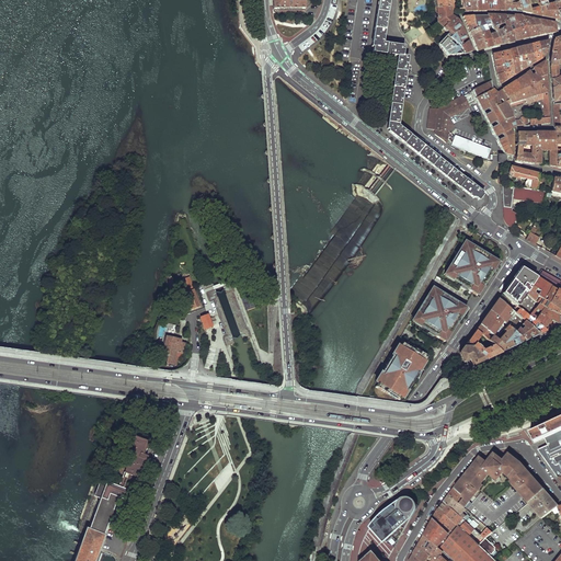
[(272,0),(273,9),(305,9),(304,0),(272,0)]
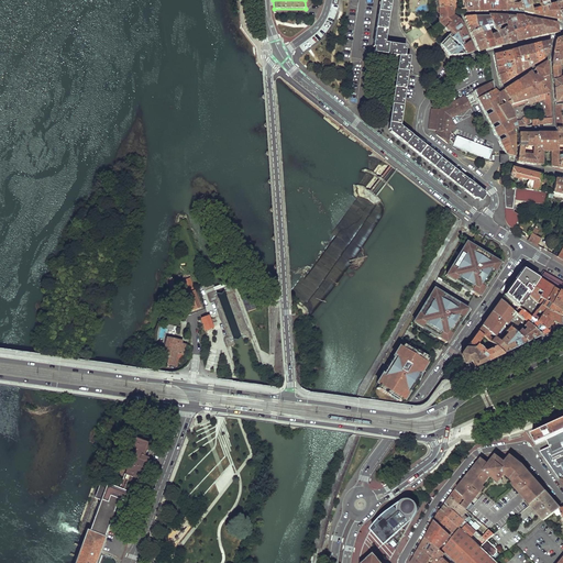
[(379,0),(377,14),(373,46),(375,46),(374,52),(384,54),(397,56),(399,56),(399,58),(397,74),(390,114),(388,129),(390,130),(390,132),(396,136),(444,175),(448,177),(470,195),(475,199),(476,198),(479,200),(485,195),(454,169),(398,127),(409,61),(409,58),(404,57),(405,46),(399,46),(384,44),(389,0),(379,0)]
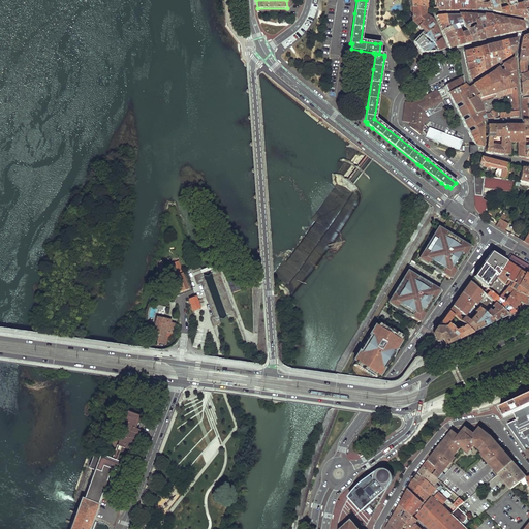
[(410,0),(411,7),(424,7),(425,12),(427,12),(428,12),(426,0),(410,0)]
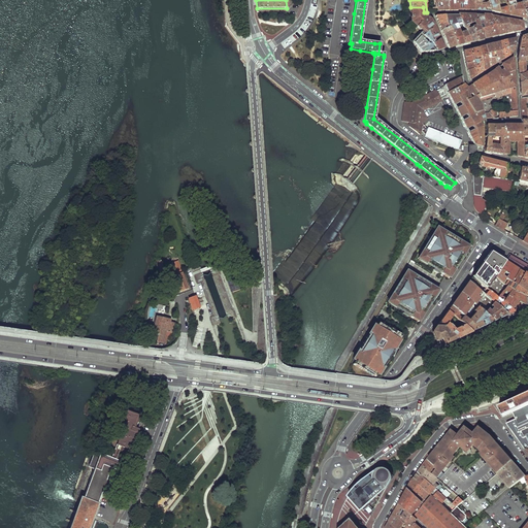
[(475,10),(474,0),(435,0),(437,11),(442,11),(451,10),(461,10),(475,10)]
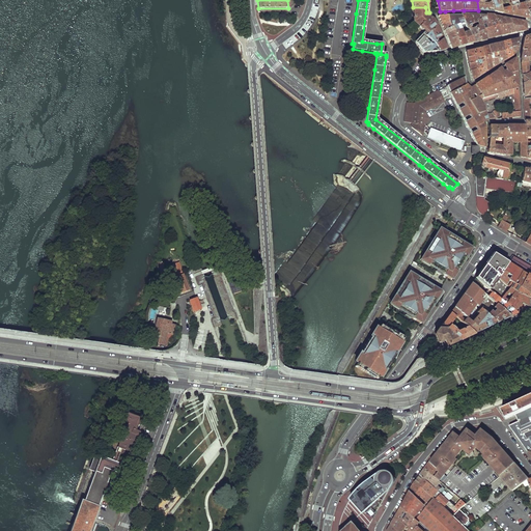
[(502,10),(499,0),(477,0),(478,10),(485,10),(487,10),(495,11),(503,12),(502,10)]
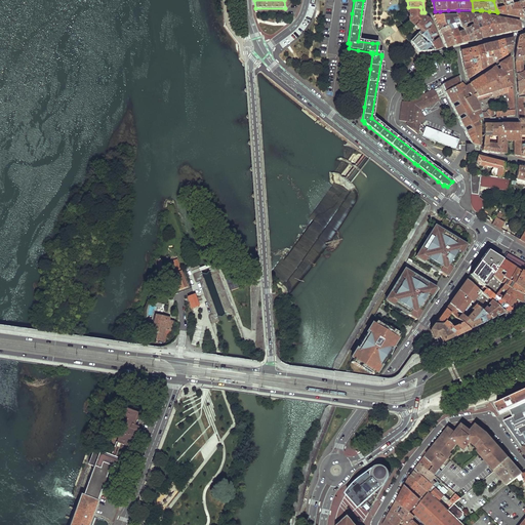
[(506,15),(522,18),(520,11),(518,4),(512,6),(510,0),(520,0),(521,3),(524,1),(524,0),(501,0),(505,9),(506,15)]
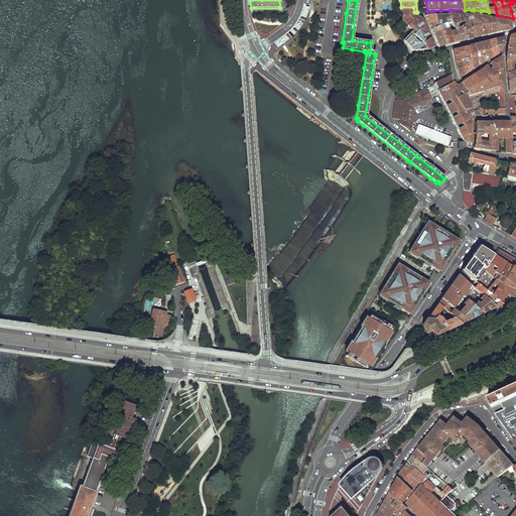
[(401,7),(402,16),(414,14),(414,13),(414,12),(413,7),(401,7)]
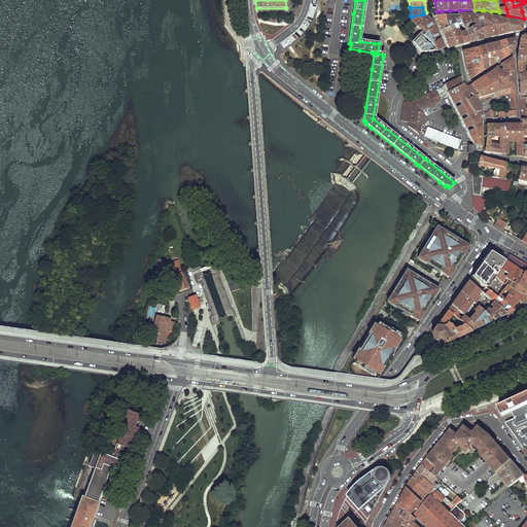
[(406,26),(407,28),(409,26),(412,29),(416,26),(418,28),(417,28),(418,29),(419,29),(421,31),(418,34),(418,35),(420,35),(421,36),(434,27),(431,20),(427,18),(423,14),(411,16),(411,21),(406,26)]
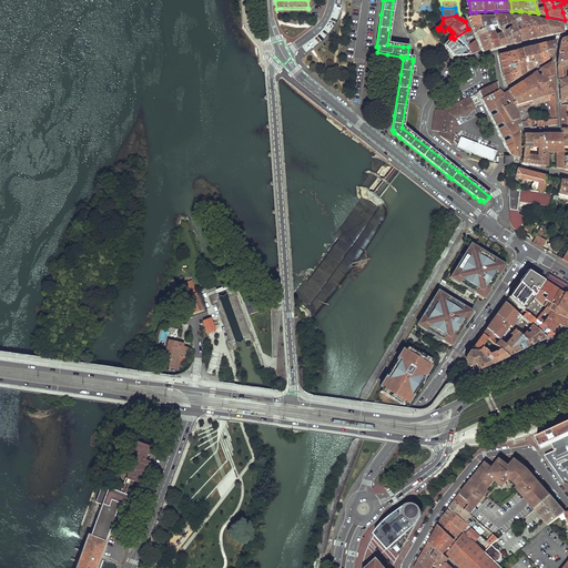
[(472,26),(475,33),(484,29),(479,17),(479,16),(468,17),(472,26)]
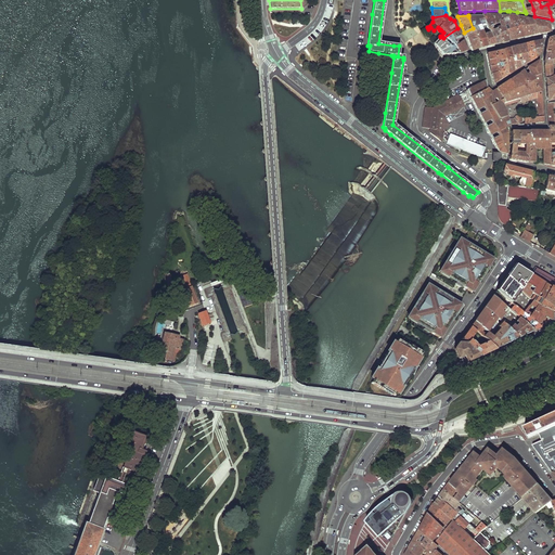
[(492,27),(494,26),(493,23),(498,21),(502,20),(500,15),(494,15),(481,15),(481,16),(486,23),(488,28),(492,27)]
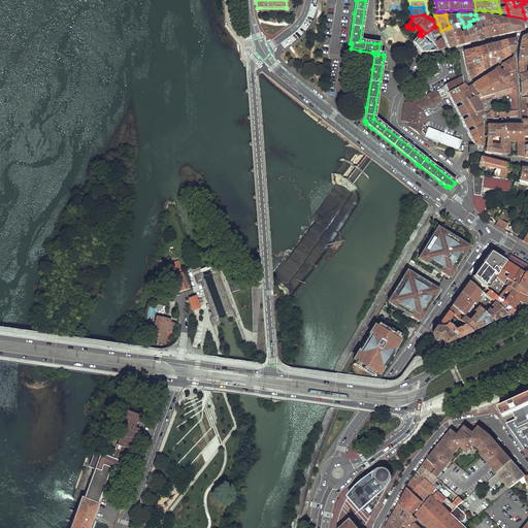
[(488,37),(491,36),(482,15),(479,15),(475,14),(477,19),(480,24),(484,38),(488,37)]
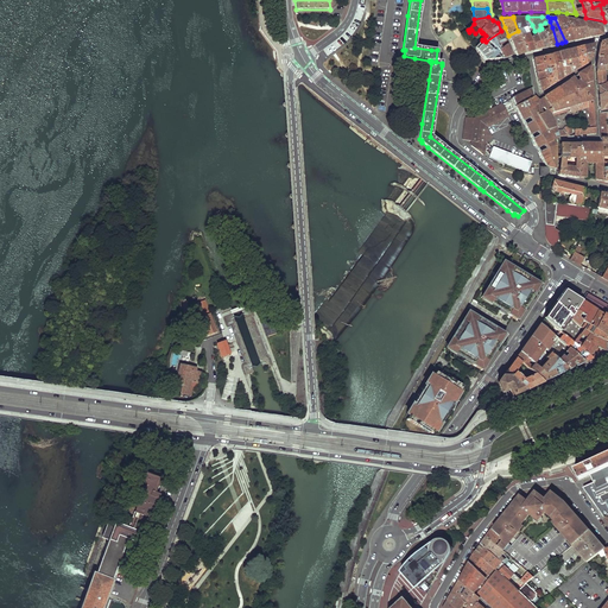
[(570,42),(575,40),(565,18),(556,17),(555,18),(565,42),(570,42)]
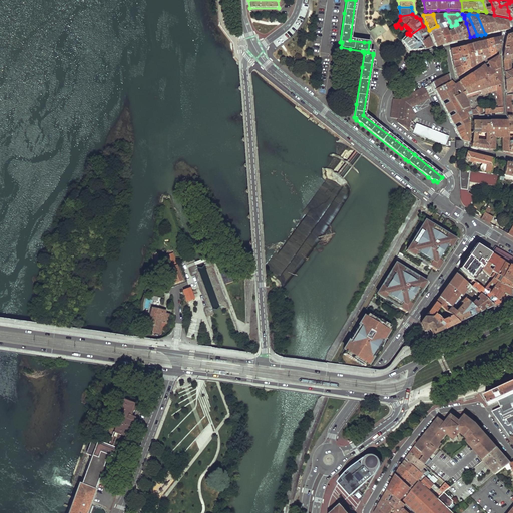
[(433,15),(437,26),(438,26),(444,23),(449,21),(445,15),(439,15),(433,15)]
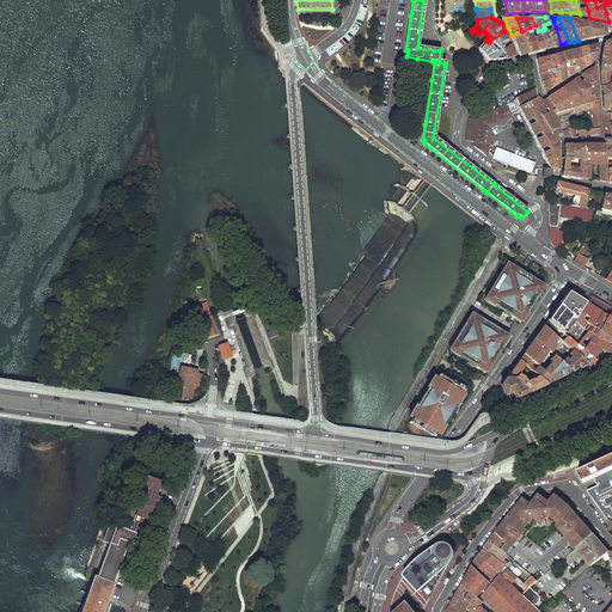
[(582,40),(587,38),(580,20),(569,18),(579,41),(582,40)]
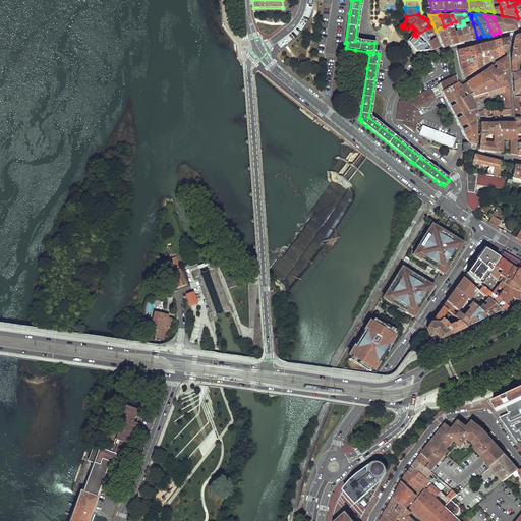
[(503,33),(505,32),(500,18),(498,18),(494,17),(500,33),(503,33)]
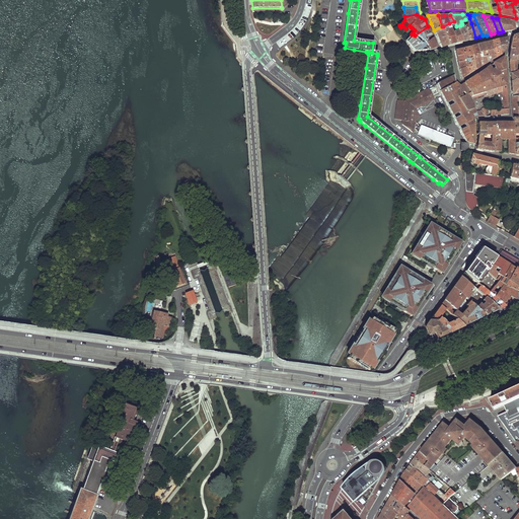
[(507,20),(498,18),(503,31),(508,30),(514,29),(513,21),(507,20)]
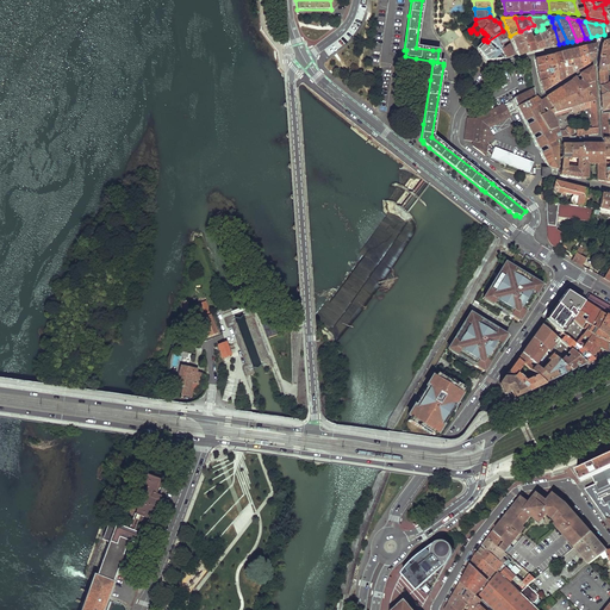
[(533,38),(539,36),(536,31),(534,25),(528,27),(533,38)]
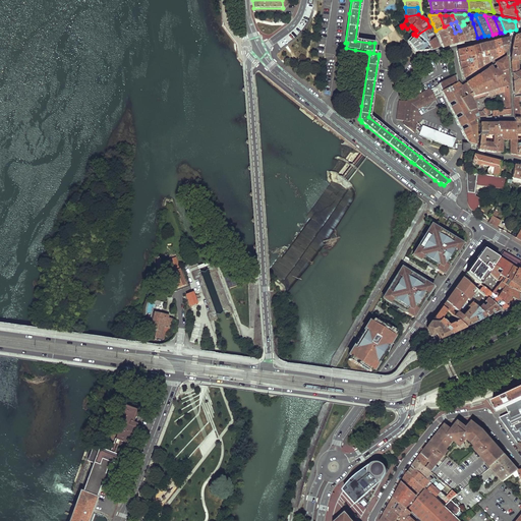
[(455,44),(458,43),(455,33),(451,23),(445,26),(447,33),(451,45),(455,44)]
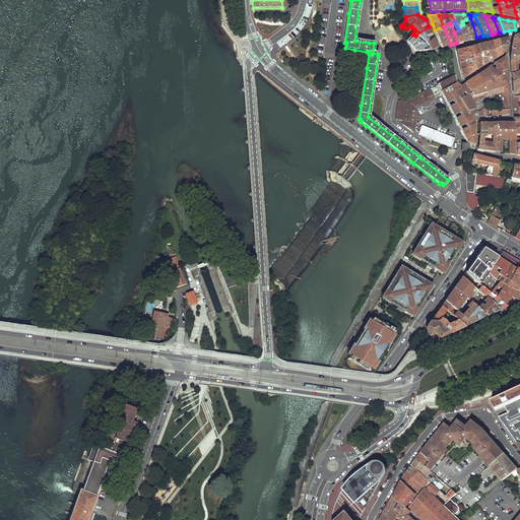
[(476,38),(472,23),(468,25),(465,26),(464,26),(470,40),(473,39),(476,38)]
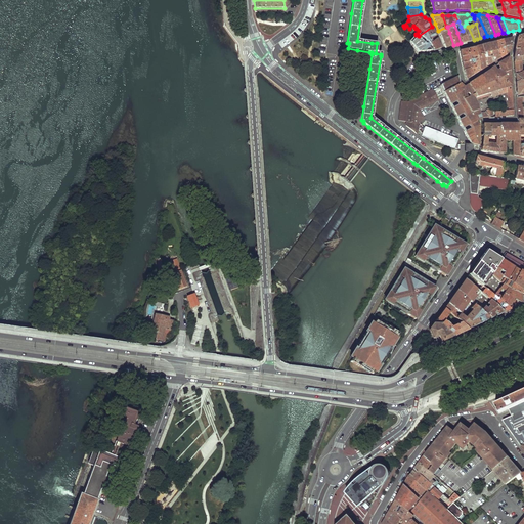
[(463,31),(467,42),(470,41),(474,40),(468,27),(465,29),(464,27),(465,27),(465,26),(461,27),(463,31)]
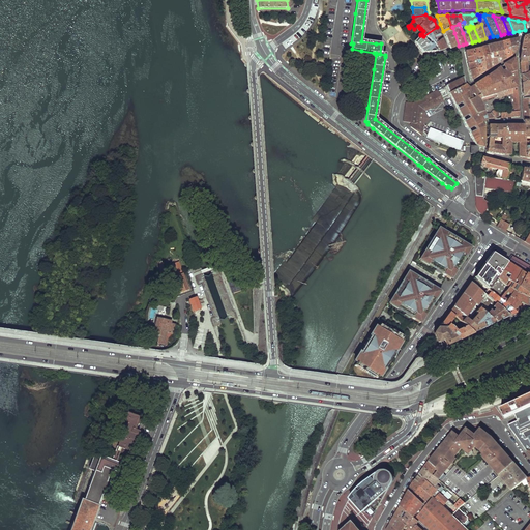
[(437,27),(423,36),(439,52),(446,49),(442,38),(436,43),(435,41),(441,36),(437,27)]
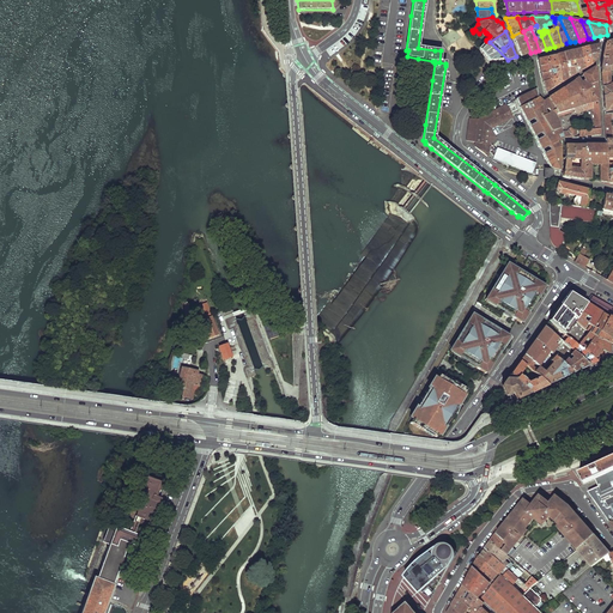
[(514,40),(515,42),(526,38),(523,31),(522,31),(513,36),(514,40)]
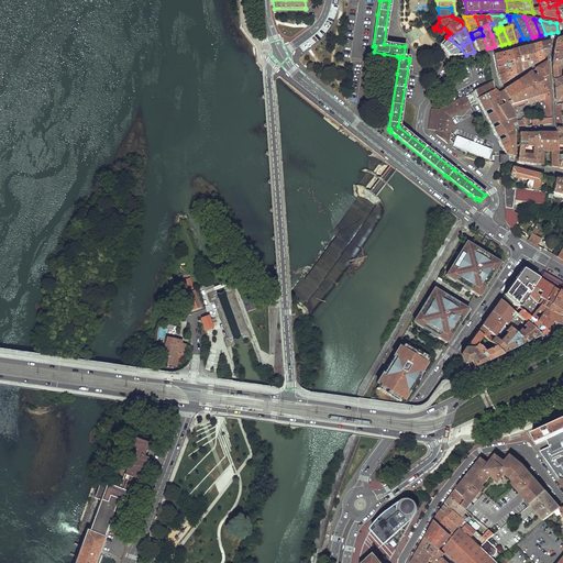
[(501,45),(497,33),(492,35),(495,46),(498,45),(501,45)]
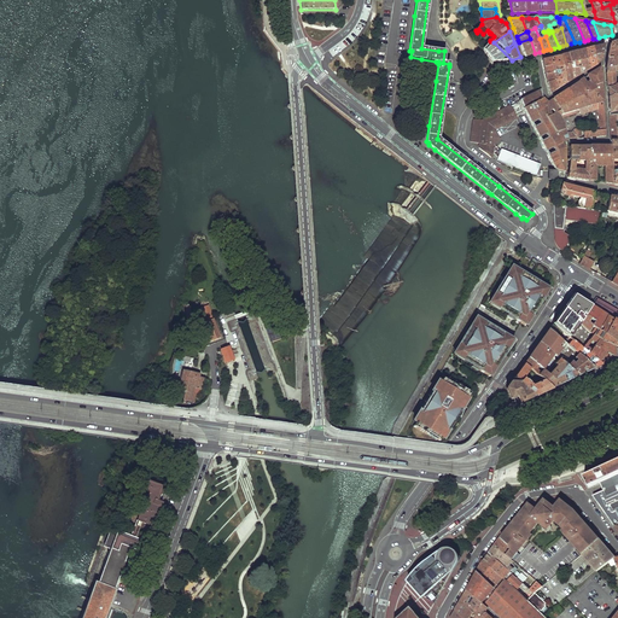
[(535,53),(530,39),(519,42),(525,57),(530,54),(535,53)]
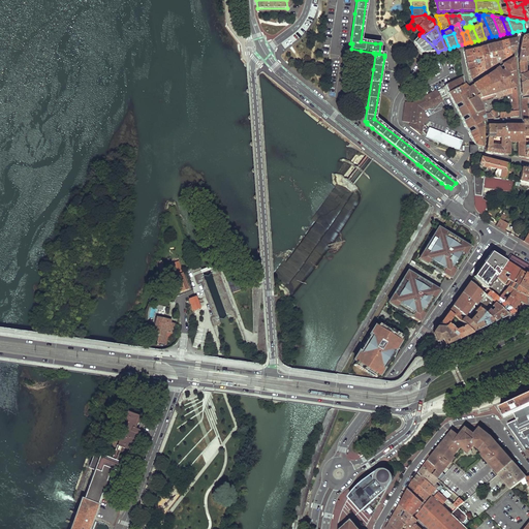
[(528,34),(523,37),(520,51),(528,50),(528,34)]
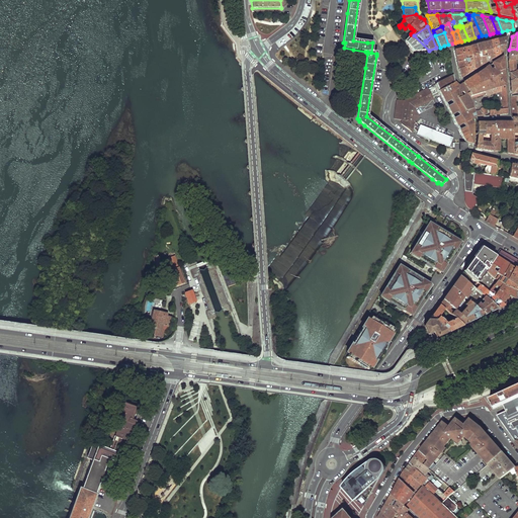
[(405,41),(405,42),(413,52),(418,52),(429,51),(414,35),(413,34),(411,34),(405,41)]
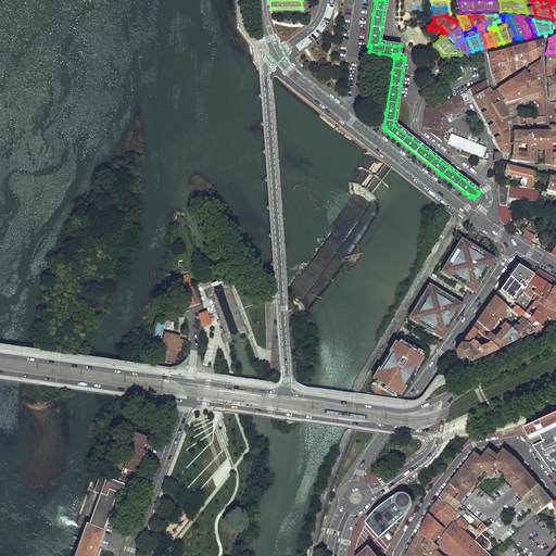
[(538,41),(532,43),(535,59),(539,55),(541,53),(543,40),(538,41)]
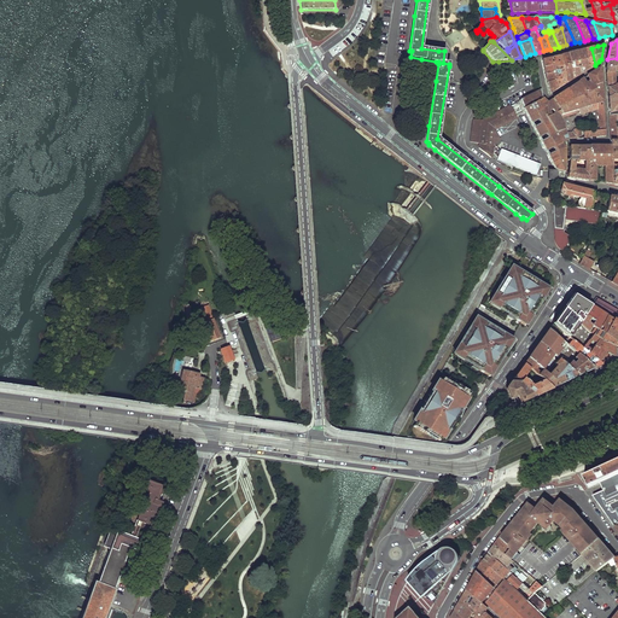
[(588,48),(584,50),(588,70),(592,68),(595,65),(592,48),(588,48)]
